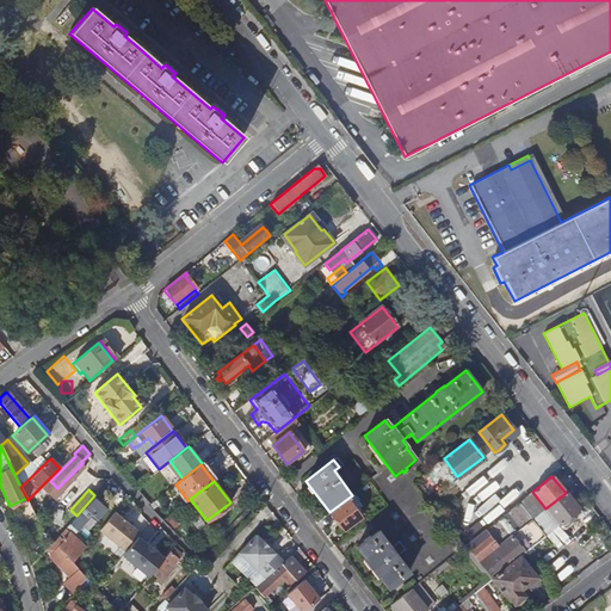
[(532,519),(545,508),(532,492),(518,503),(532,519)]
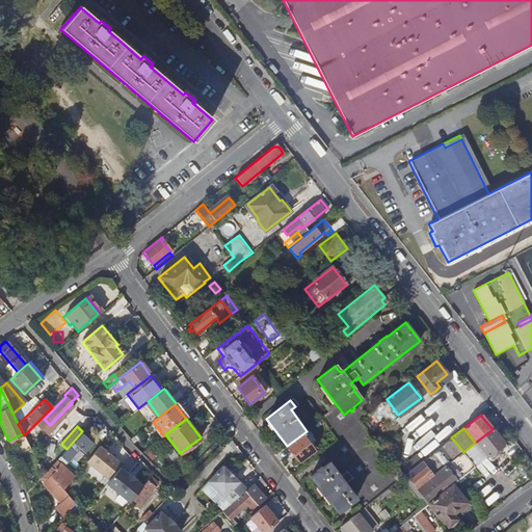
[(487,457),(504,444),(493,429),(475,443),(487,457)]
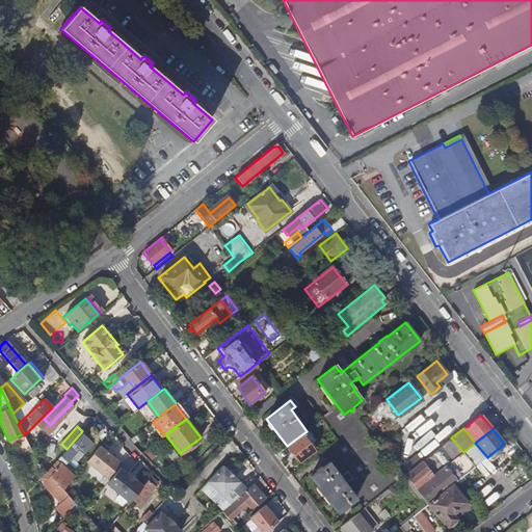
[(299,462),(315,450),(310,444),(314,441),(307,431),(287,447),(299,462)]
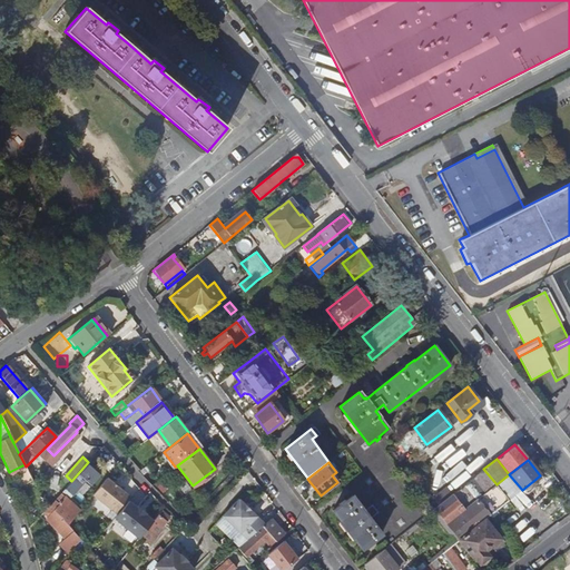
[(65,489),(71,494),(85,480),(89,483),(98,473),(94,469),(87,463),(65,489)]
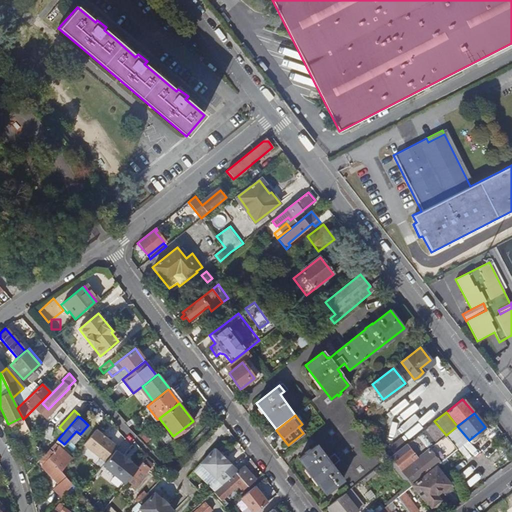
[(23,419),(22,417),(8,424),(10,428),(24,421),(23,419)]
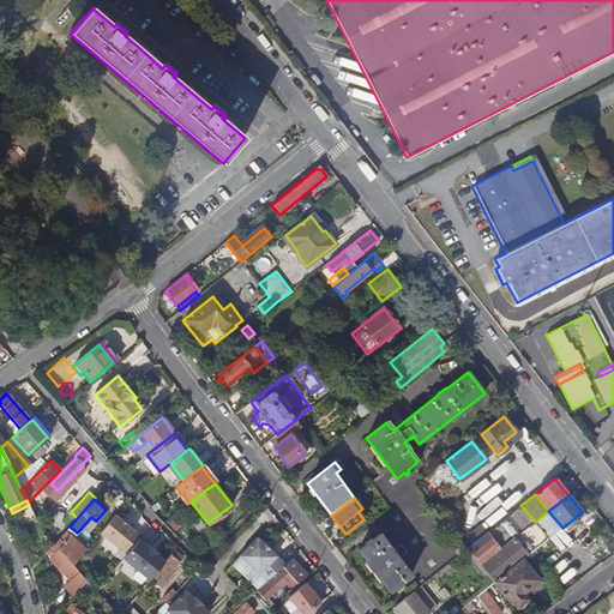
[(481,566),(535,522),(521,505),(467,549),(481,566)]
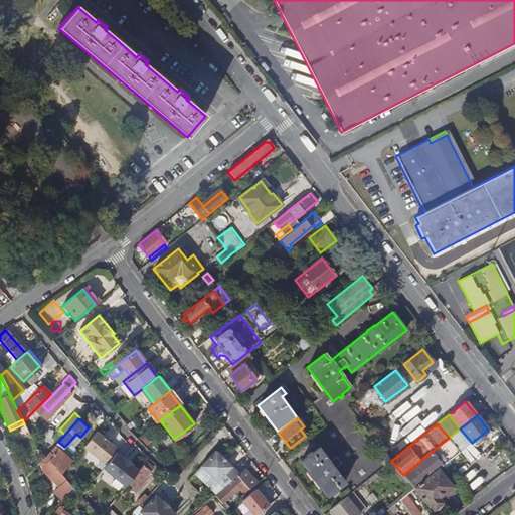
[(460,452),(472,443),(460,428),(449,438),(460,452)]
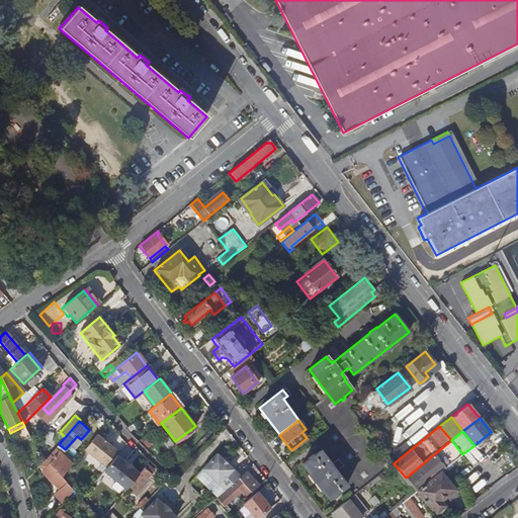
[(84,449),(106,467),(116,455),(118,452),(96,434),(84,449)]
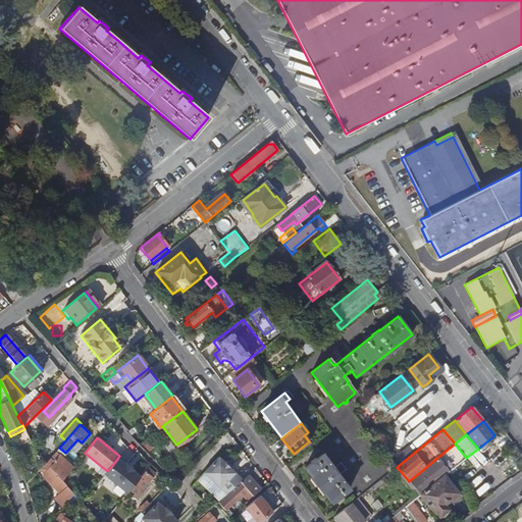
[(420,496),(444,476),(448,472),(466,458),(455,444),(409,481),(420,496)]
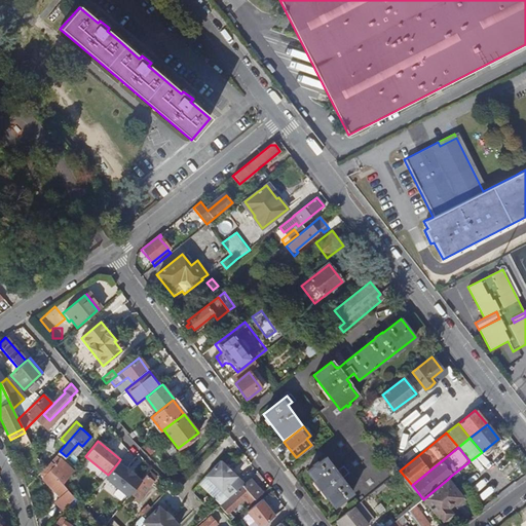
[(74,471),(59,457),(53,464),(50,461),(46,466),(41,472),(52,483),(49,486),(60,497),(54,501),(63,510),(74,497),(63,484),(74,471)]
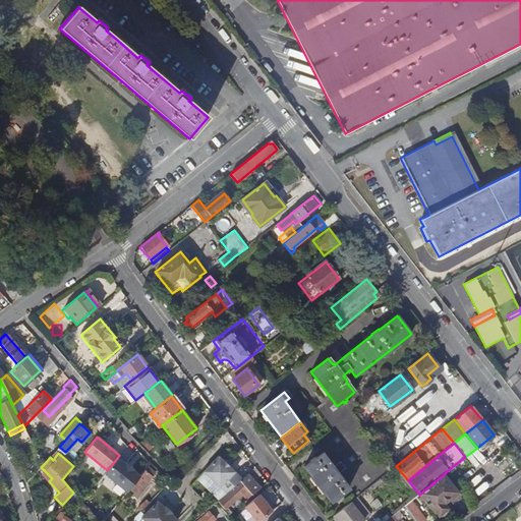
[(348,489),(338,474),(343,470),(339,464),(333,468),(322,454),(315,458),(314,457),(308,461),(309,463),(304,467),(330,503),(348,489)]
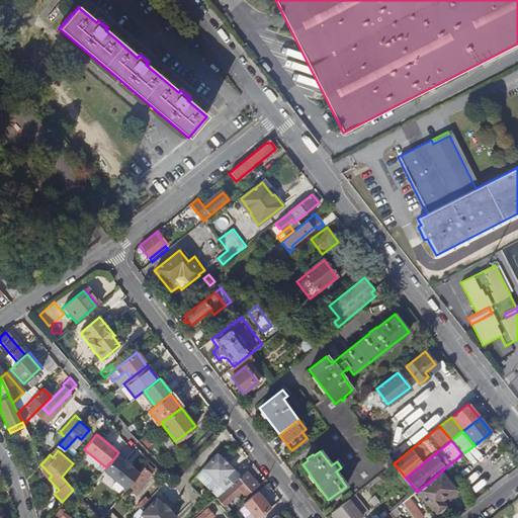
[(216,453),(201,468),(224,491),(234,481),(238,478),(240,476),(216,453)]
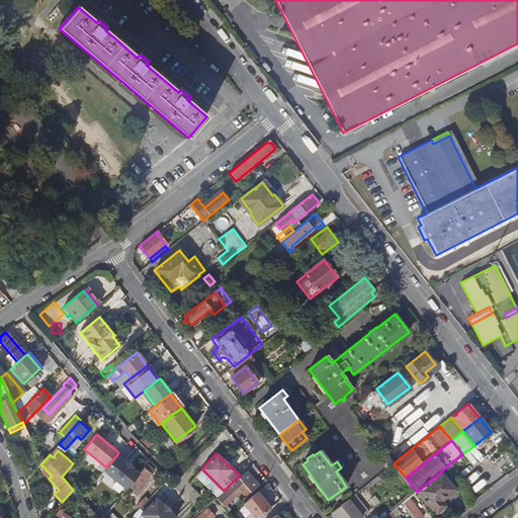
[(126,489),(130,486),(139,473),(132,467),(123,461),(116,455),(106,467),(103,470),(126,489)]
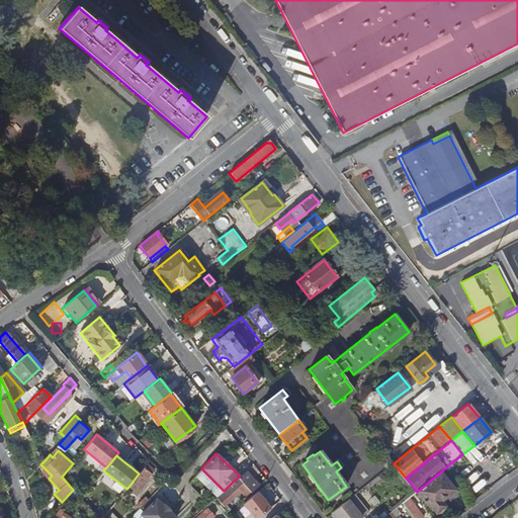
[(146,463),(139,473),(130,486),(138,492),(142,487),(140,486),(153,469),(146,463)]
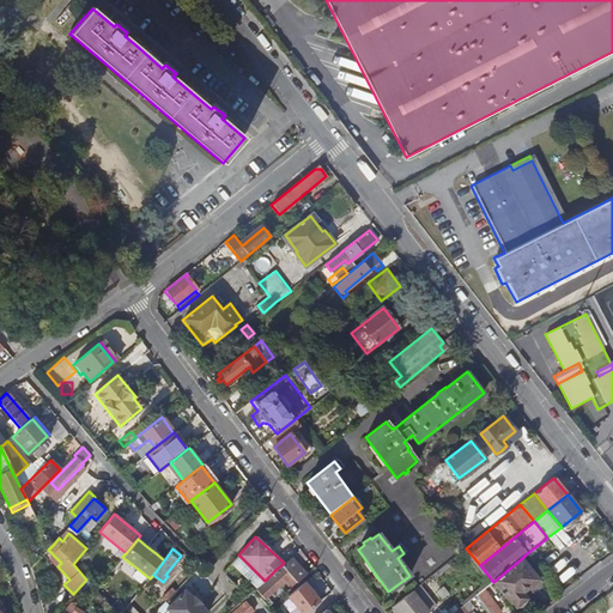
[(283,565),(291,576),(296,582),(305,574),(298,566),(307,558),(299,550),(284,563),(281,565),(283,565)]
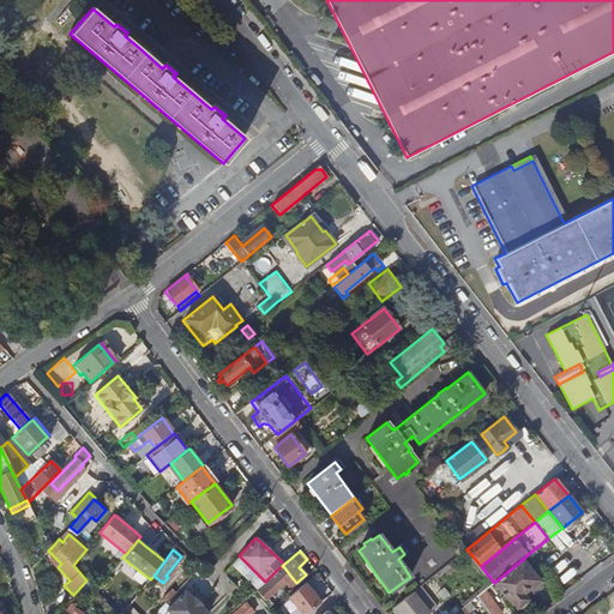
[(531,594),(542,584),(522,560),(494,583),(511,603),(512,602),(516,608),(519,608),(522,607),(524,606),(525,602),(527,600),(522,594),(528,589),(531,594)]
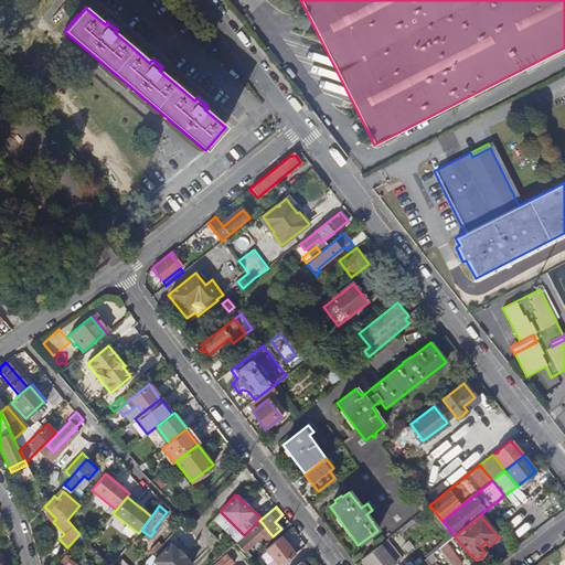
[(273,536),(268,531),(260,521),(259,521),(255,524),(244,535),(234,544),(246,558),(251,554),(246,550),(262,536),(263,535),(268,540),(273,536)]
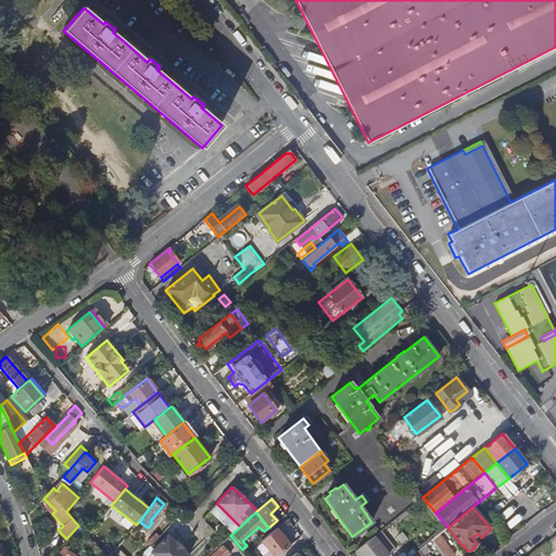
[(260,541),(272,555),(275,555),(289,545),(276,528),(260,541)]
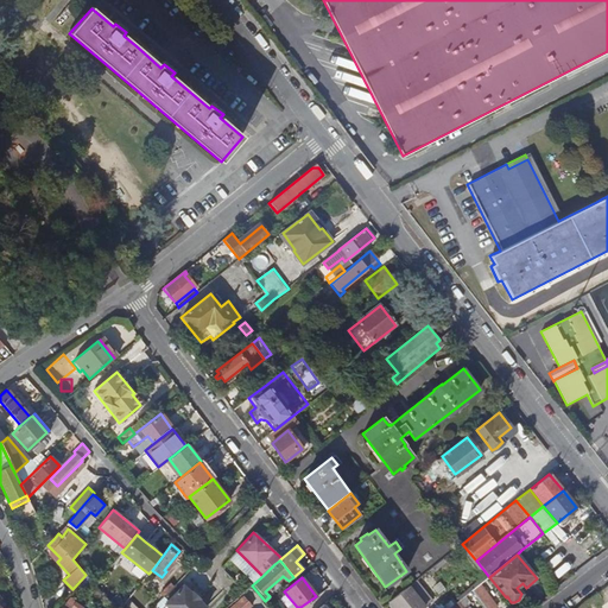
[(393,607),(423,607),(432,601),(416,581),(390,603),(393,607)]
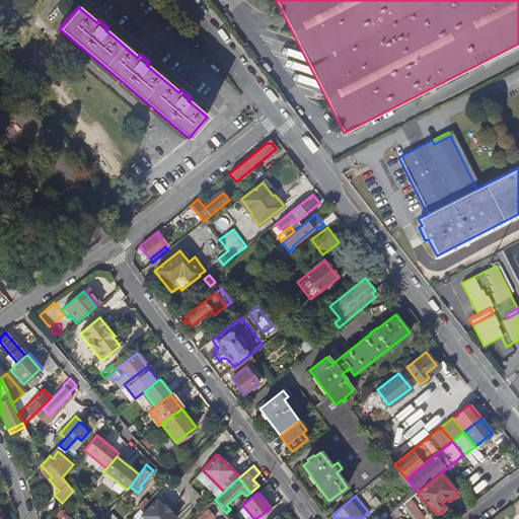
[(150,498),(139,509),(142,512),(140,515),(144,518),(174,518),(176,518),(169,511),(170,510),(164,504),(162,505),(156,499),(153,501),(150,498)]
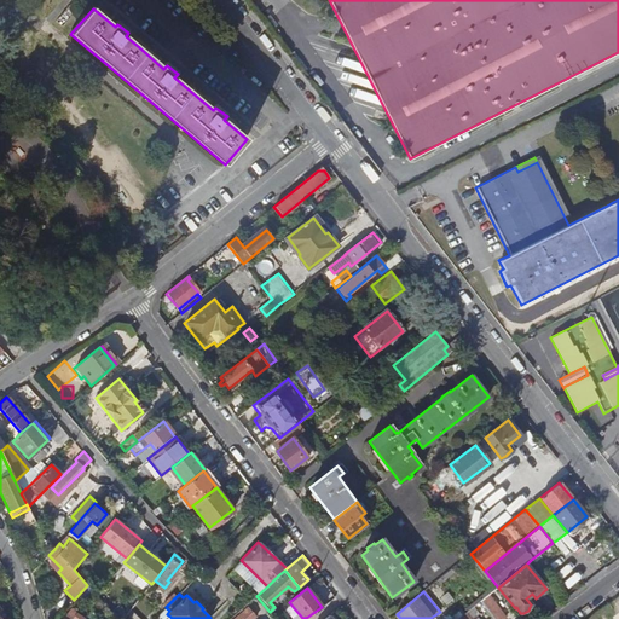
[(248,608),(235,618),(250,618),(255,615),(248,608)]
